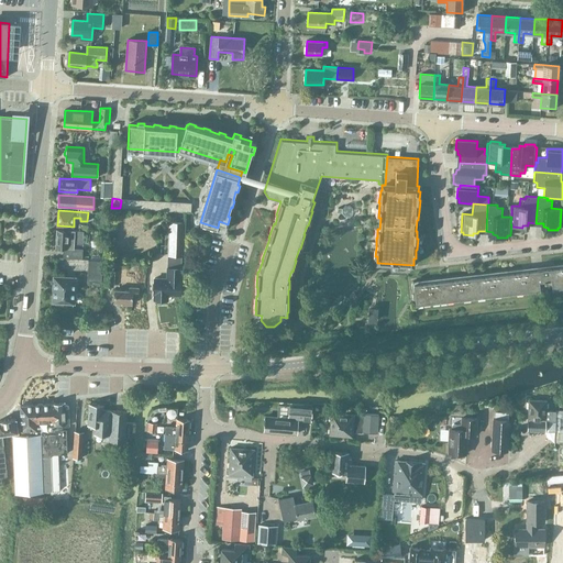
[(169,222),(168,255),(184,255),(185,222),(169,222)]
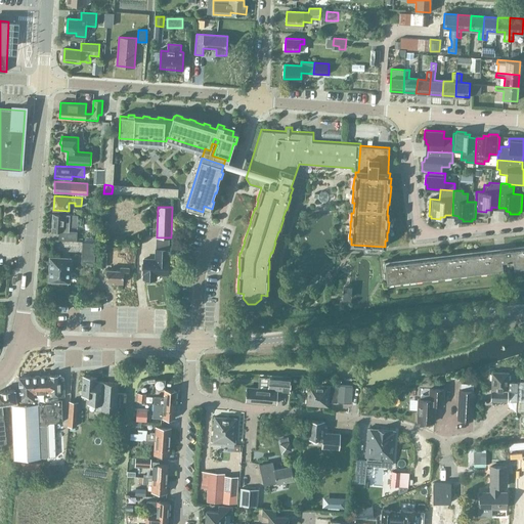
[(53,214),(52,230),(59,230),(58,239),(68,241),(77,241),(78,231),(69,230),(70,226),(77,227),(78,216),(53,214)]
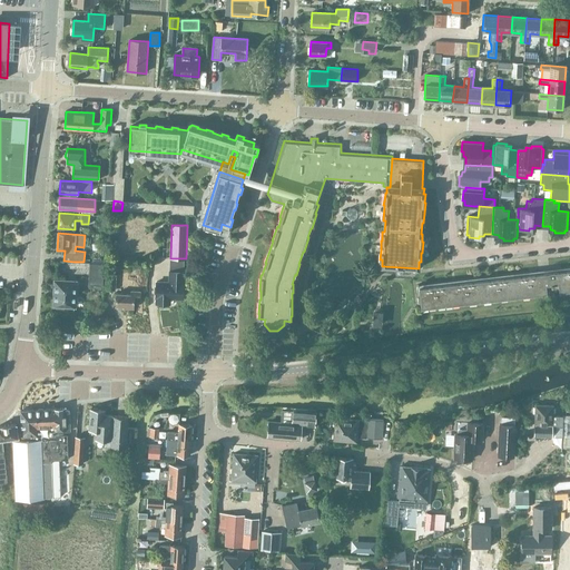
[(89,285),(102,285),(104,264),(90,263),(89,285)]
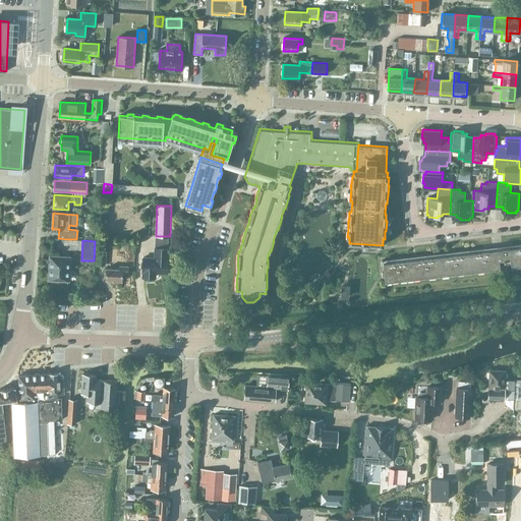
[(520,246),(509,248),(511,265),(517,264),(517,266),(520,265),(520,246)]
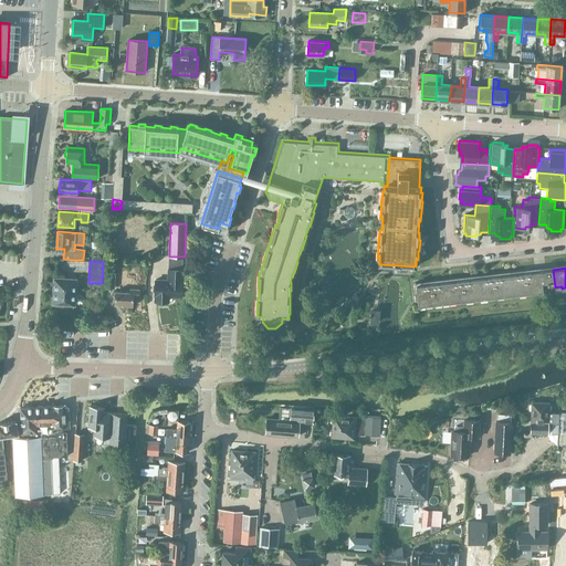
[(156,280),(155,295),(156,295),(156,301),(169,301),(169,295),(181,296),(182,270),(169,269),(168,280),(156,280)]
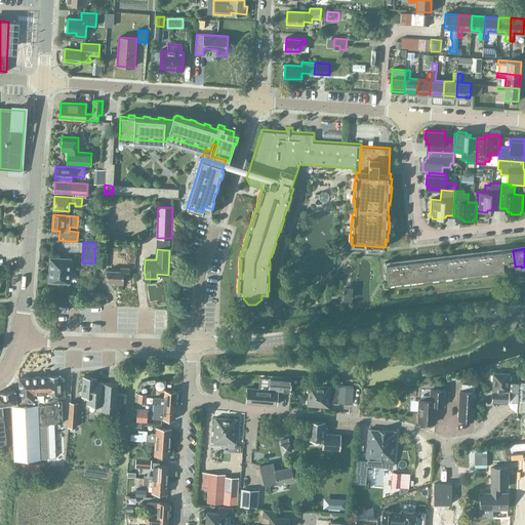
[(501,251),(503,268),(515,267),(513,250),(501,251)]
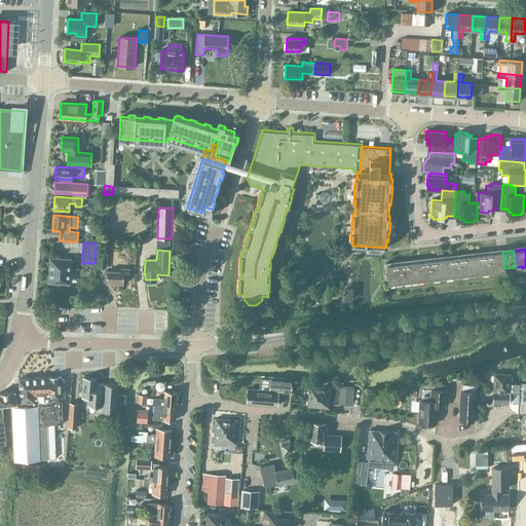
[(488,254),(490,272),(504,271),(504,268),(502,252),(488,254)]
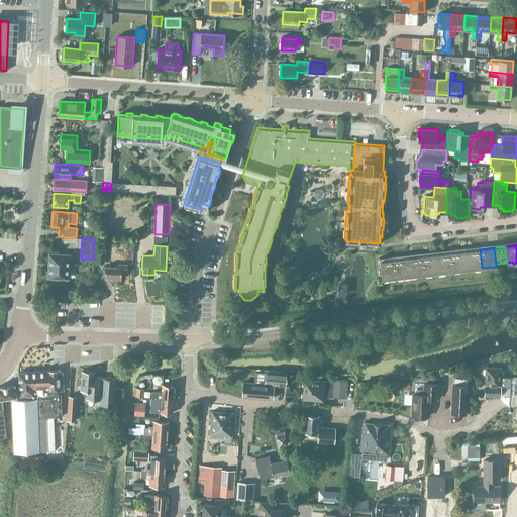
[(96,263),(105,264),(105,249),(97,248),(96,263)]
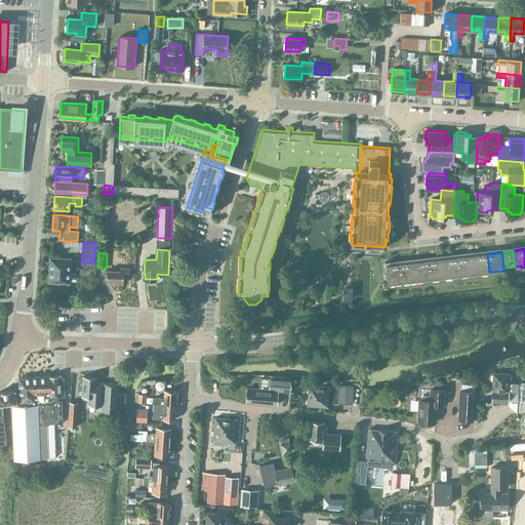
[(487,253),(472,255),(474,272),(480,271),(481,273),(489,272),(487,253)]
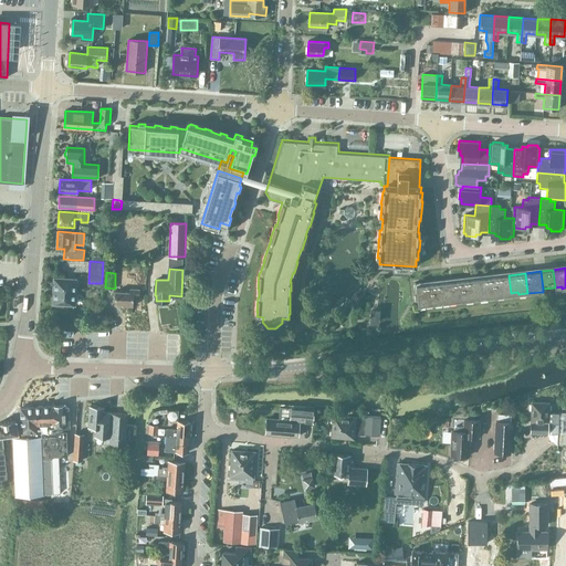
[(509,275),(493,276),(495,296),(505,296),(504,294),(511,293),(509,275)]
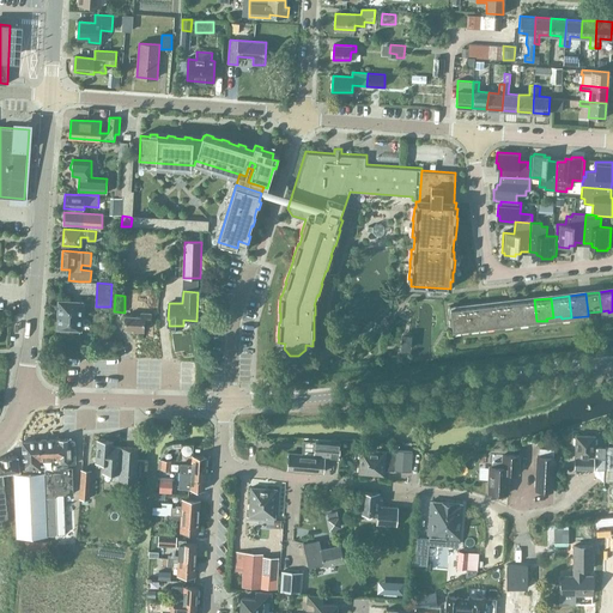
[(534,299),(517,302),(520,321),(527,320),(527,322),(536,321),(534,299)]
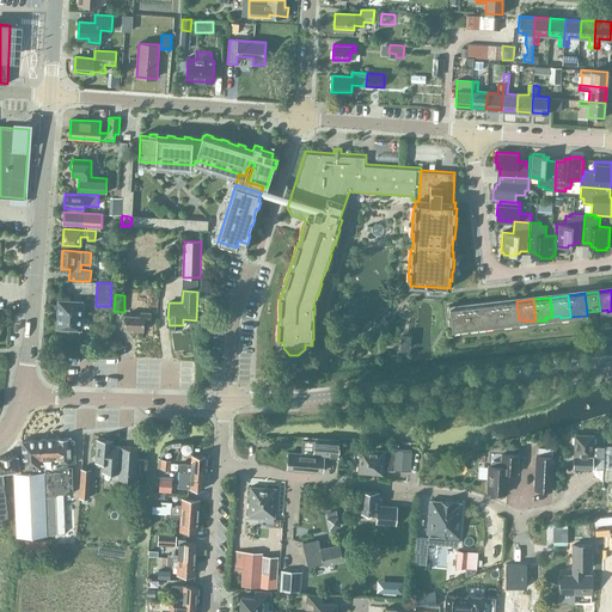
[(61,328),(61,331),(68,331),(69,329),(80,329),(81,318),(83,318),(83,307),(81,307),(81,303),(59,301),(57,328),(61,328)]
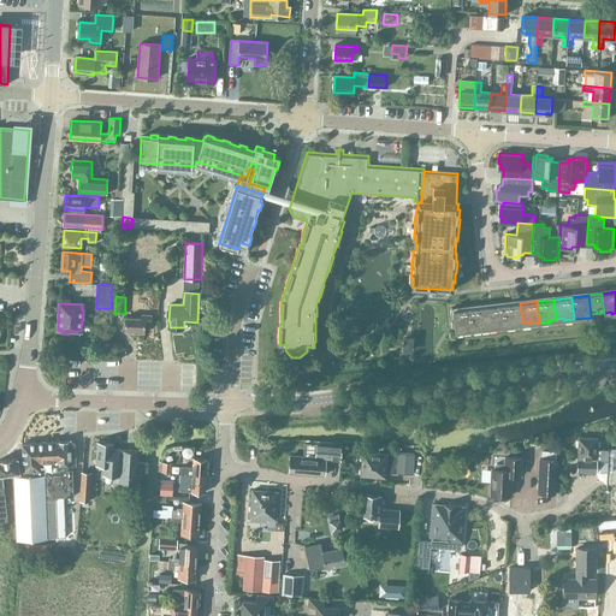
[(520,303),(503,304),(505,327),(515,326),(515,324),(522,323),(520,303)]
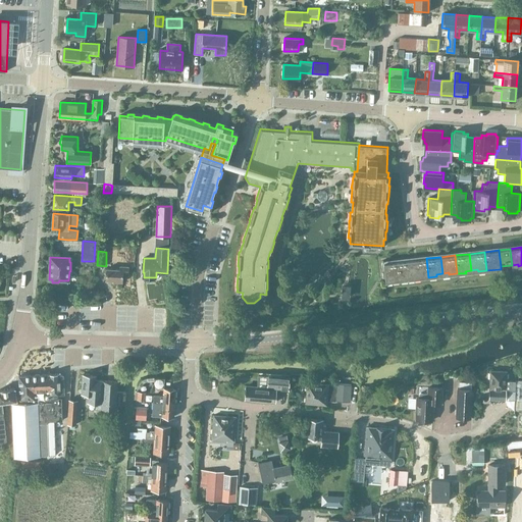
[(426,258),(412,260),(414,276),(420,276),(420,278),(428,277),(426,258)]
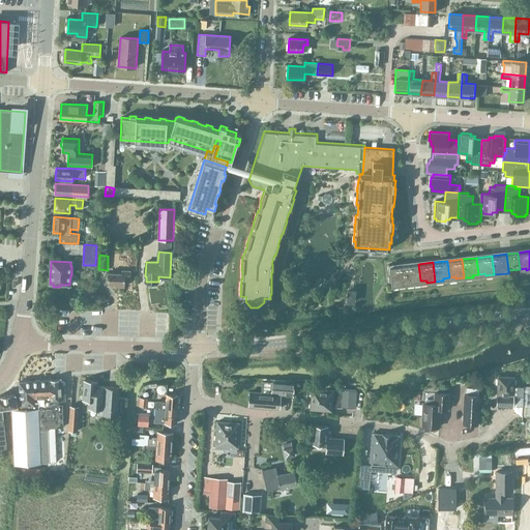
[(418,264),(404,265),(406,285),(414,284),(414,282),(420,281),(418,264)]
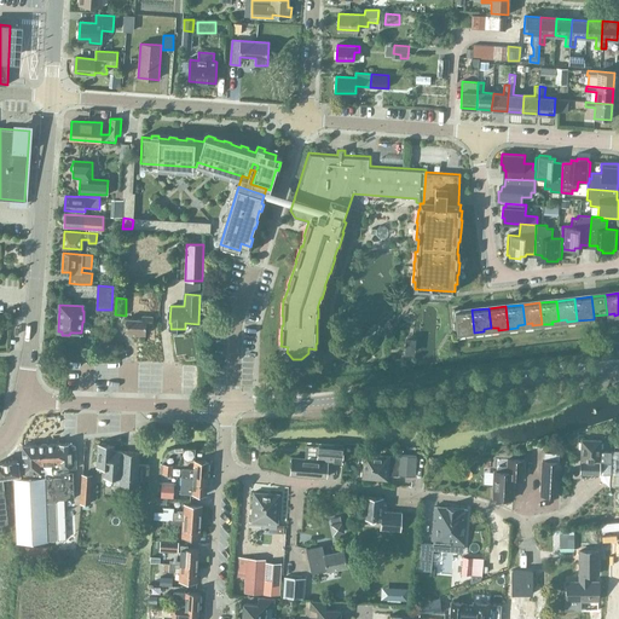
[(472,310),(455,312),(457,331),(463,331),(464,334),(474,333),(472,310)]
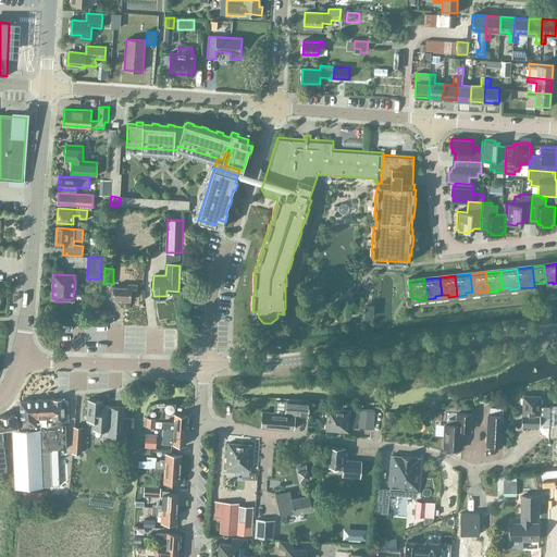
[(121,299),(121,300),(131,301),(132,291),(137,292),(137,285),(128,284),(128,288),(113,287),(112,299),(121,299)]
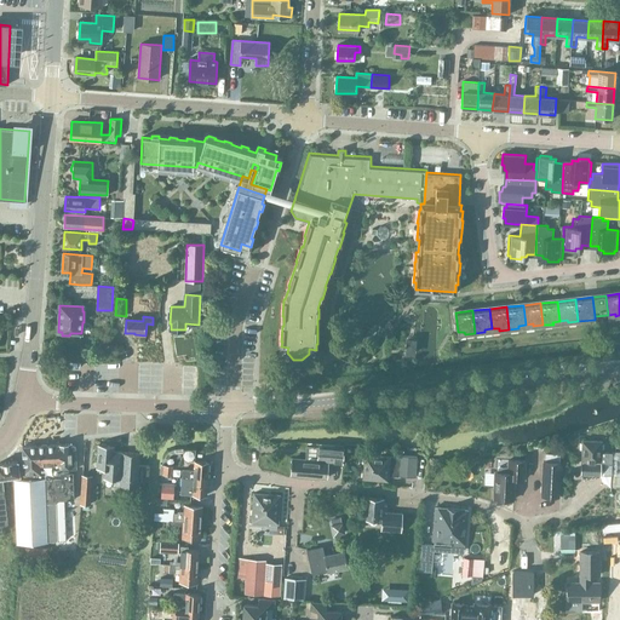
[(602,441),(581,440),(581,474),(601,475),(601,466),(612,466),(613,453),(613,452),(601,451),(602,441)]
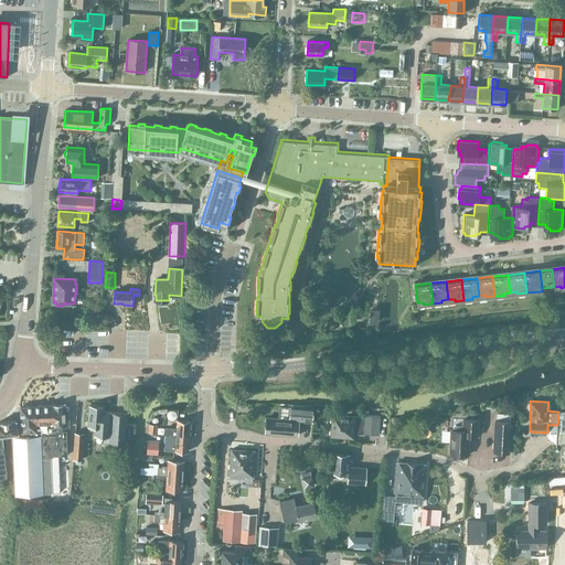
[(57,405),(54,405),(54,428),(62,428),(70,427),(68,407),(66,404),(57,405)]
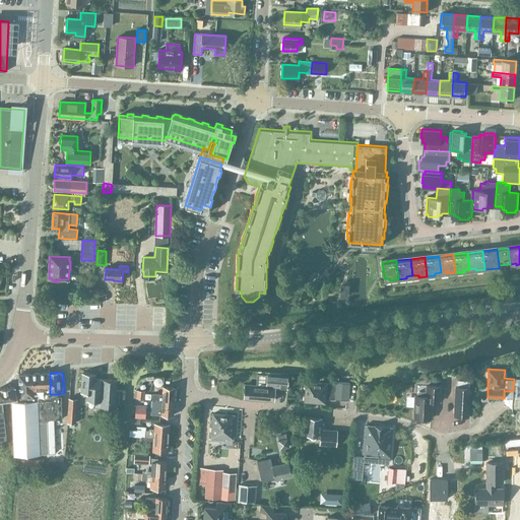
[(20,402),(12,402),(14,454),(48,453),(56,453),(54,418),(62,418),(62,408),(61,396),(58,397),(57,394),(50,394),(50,373),(19,374),(19,387),(20,402)]
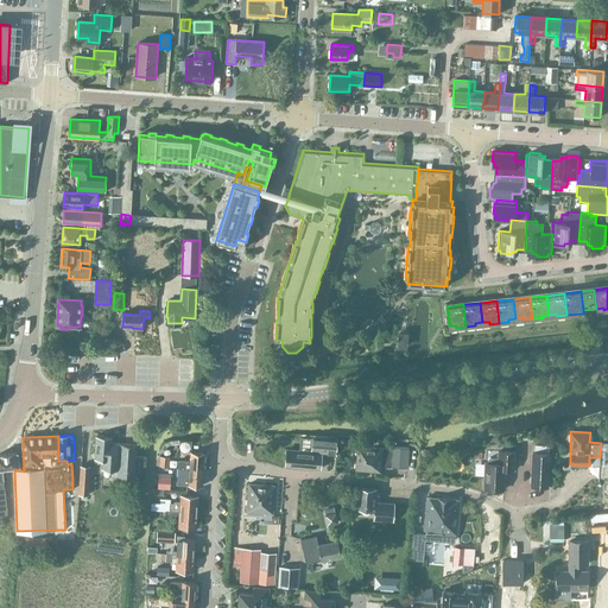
[(94,458),(94,460),(103,460),(102,469),(119,470),(119,476),(145,479),(146,457),(137,456),(137,444),(113,443),(113,437),(96,436),(95,458),(94,458)]
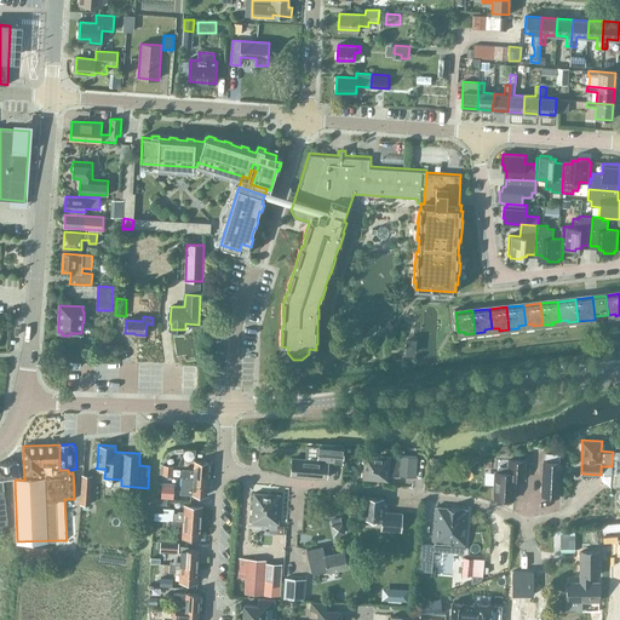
[(291,463),(291,466),(292,468),(291,475),(302,475),(302,477),(317,478),(317,477),(327,478),(328,461),(343,463),(345,448),(319,446),(317,460),(293,459),(292,460),(291,463)]
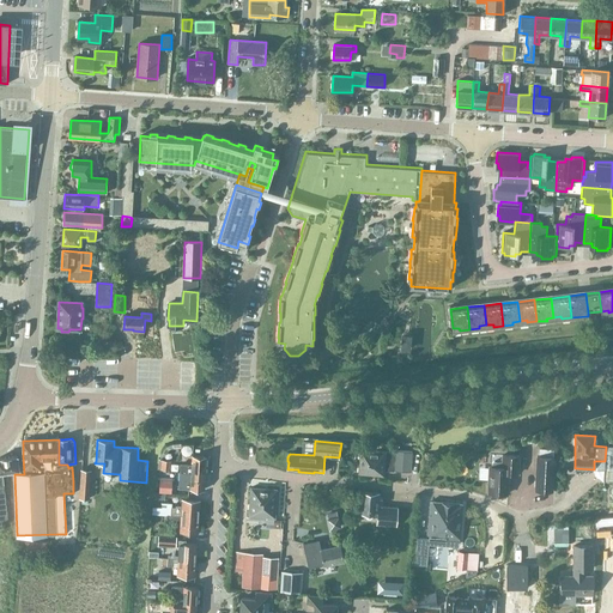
[(412,461),(412,453),(412,451),(394,450),(394,453),(360,450),(358,474),(384,475),(384,469),(411,471),(412,461)]
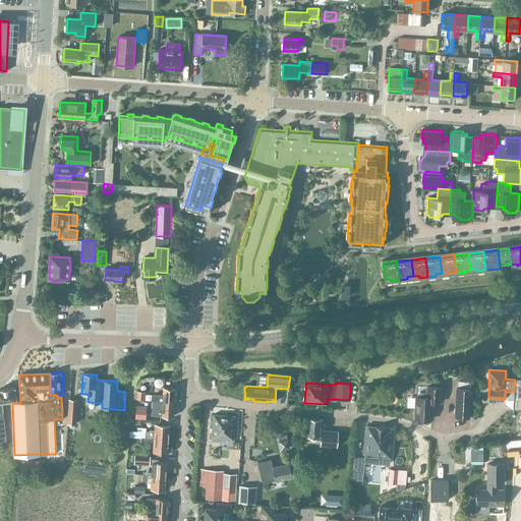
[(415,418),(419,418),(421,421),(425,421),(427,419),(431,419),(432,402),(441,402),(442,388),(427,387),(427,392),(420,392),(418,394),(418,396),(416,396),(415,418)]
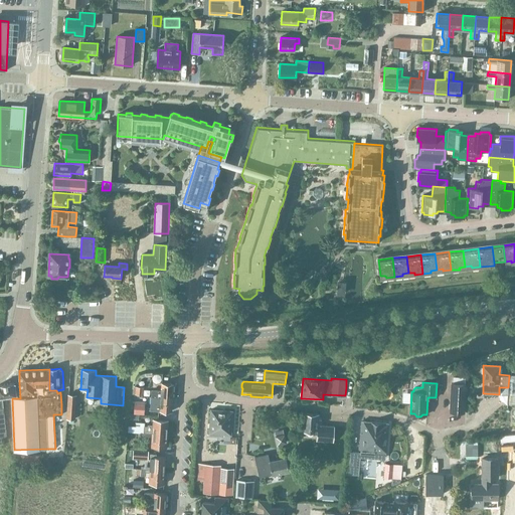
[(15,383),(0,384),(0,395),(4,396),(16,394),(15,383)]
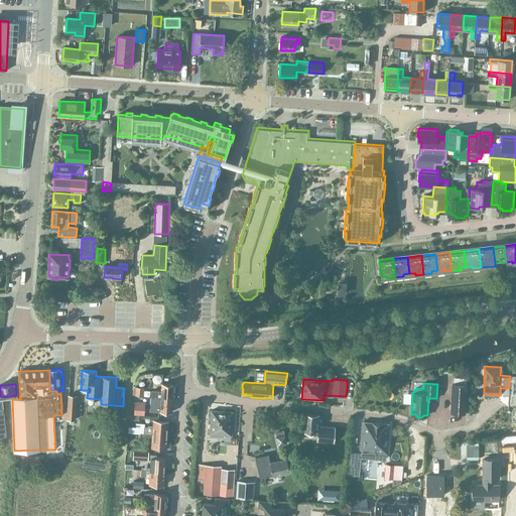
[(152,390),(151,397),(172,398),(173,385),(162,384),(161,391),(152,390)]
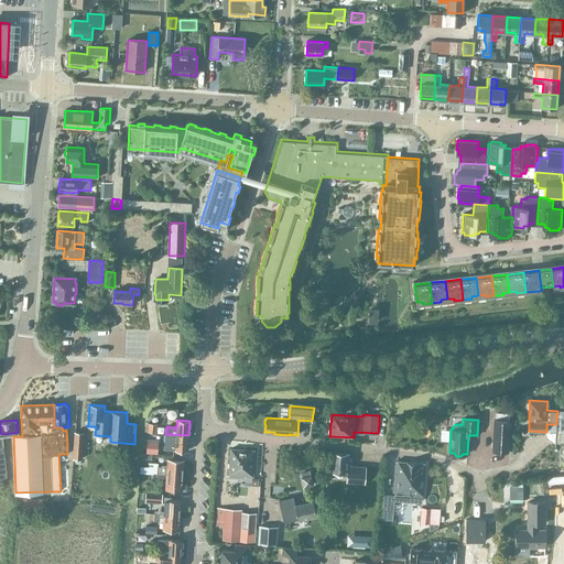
[(492,451),(508,452),(510,421),(495,420),(492,451)]
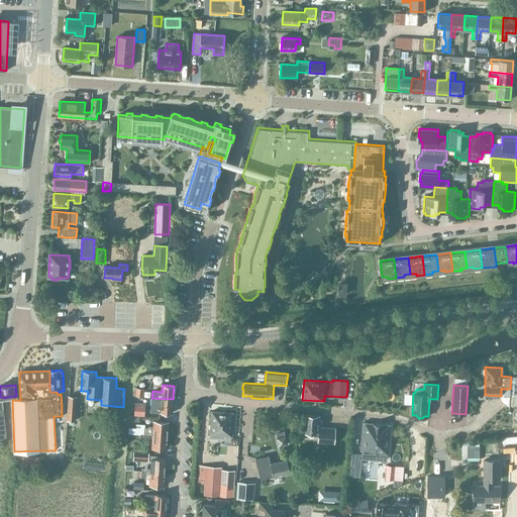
[(67,420),(75,420),(77,396),(69,396),(67,420)]
